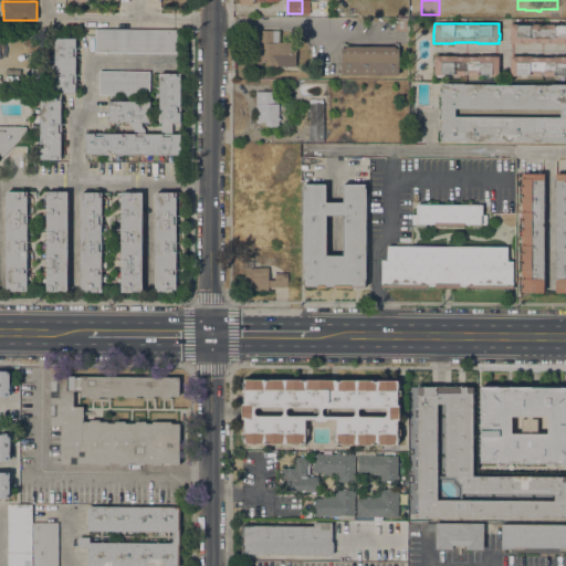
[(565,43),(553,43),(531,43),(510,43),(510,39),(509,39),(509,33),(510,33),(510,23),(565,23),(565,43)]
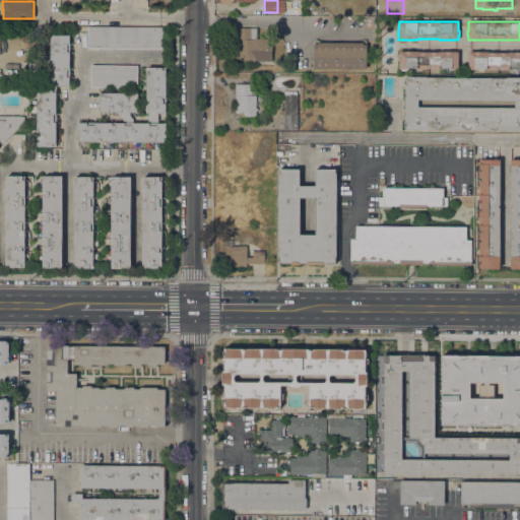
[(166,28),(166,49),(87,48),(87,27),(166,28)]
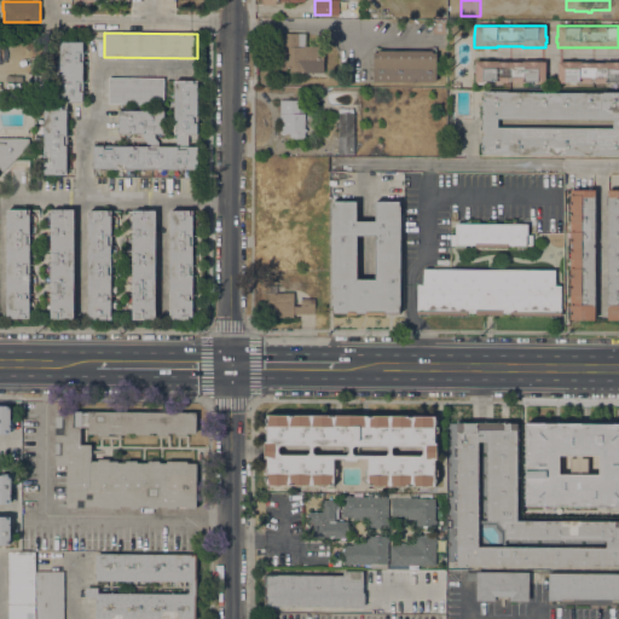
[(304,73),(304,71),(289,71),(289,67),(287,67),(287,70),(279,70),(279,33),(305,33),(305,46),(323,46),(323,73),(304,73)]
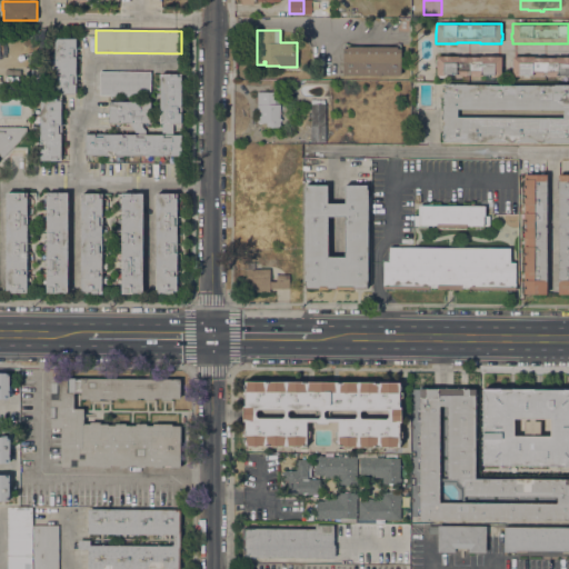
[(55,38),(76,38),(76,95),(55,95),(55,38)]
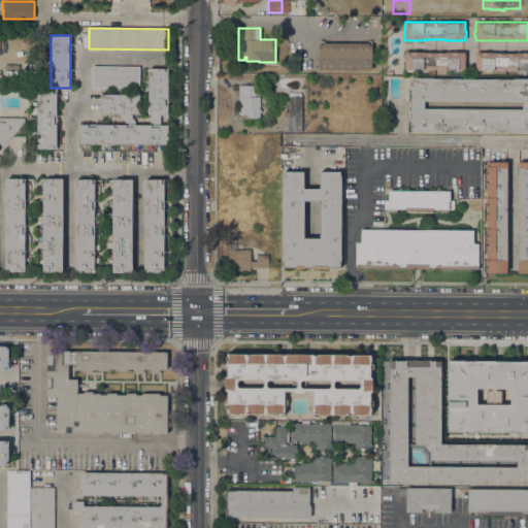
[(318,69),(319,44),(322,44),(322,43),(368,43),(368,45),(372,45),(372,70),(318,69)]
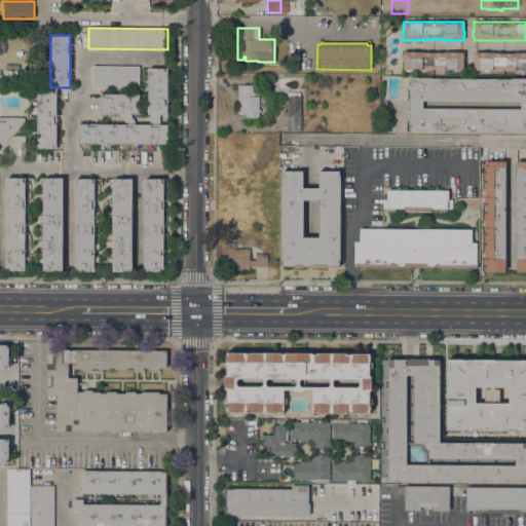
[(463,52),(463,55),(464,55),(464,62),(463,62),(463,70),(456,70),(446,70),(435,70),(435,69),(431,69),(431,70),(420,70),(420,69),(410,69),(410,70),(403,70),(403,61),(403,55),(403,51),(463,52)]
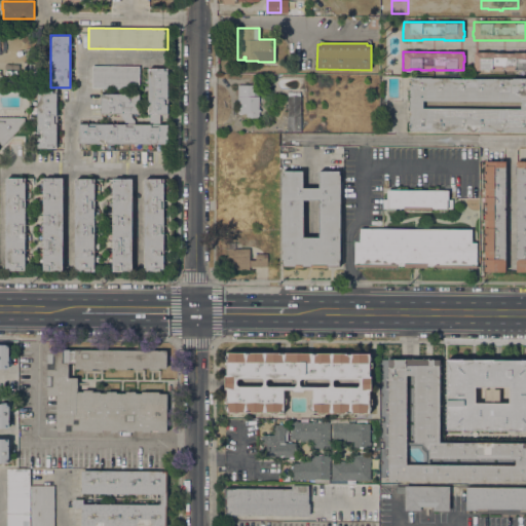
[(494,52),(494,53),(514,53),(514,52),(525,52),(525,70),(516,70),(516,71),(505,71),(505,69),(501,69),(501,71),(491,71),(491,70),(481,70),(474,70),(474,62),(473,62),(473,58),(474,58),(474,52),(494,52)]
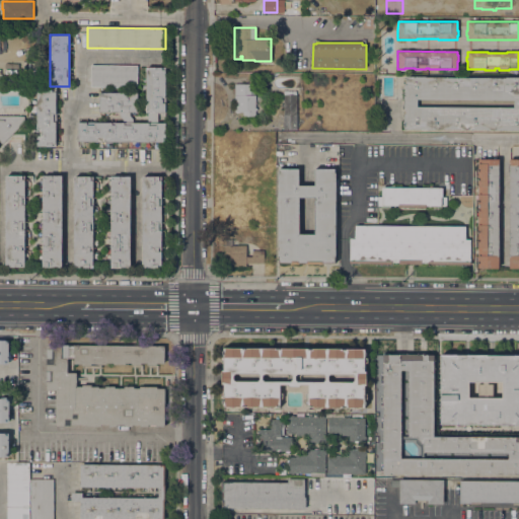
[(41,64),(40,81),(32,80),(32,75),(27,75),(28,63),(41,64)]
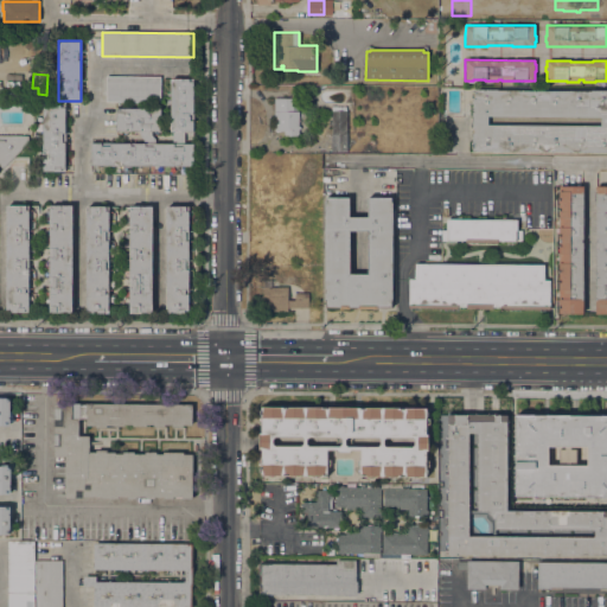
[(160,76),(160,102),(106,102),(106,76),(160,76)]
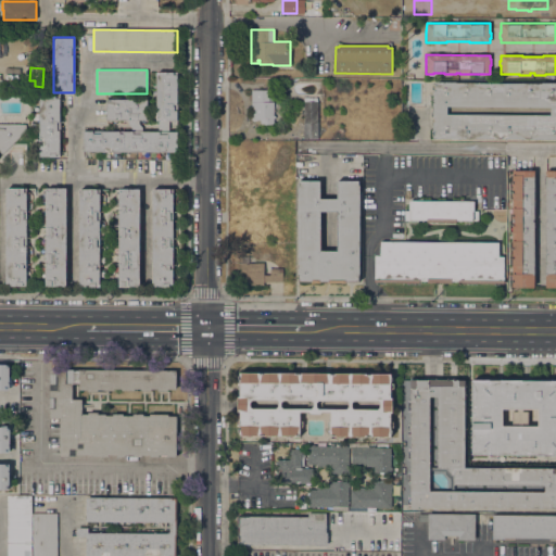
[(156,121),(156,72),(177,72),(177,121),(168,121),(168,131),(159,131),(159,121),(156,121)]
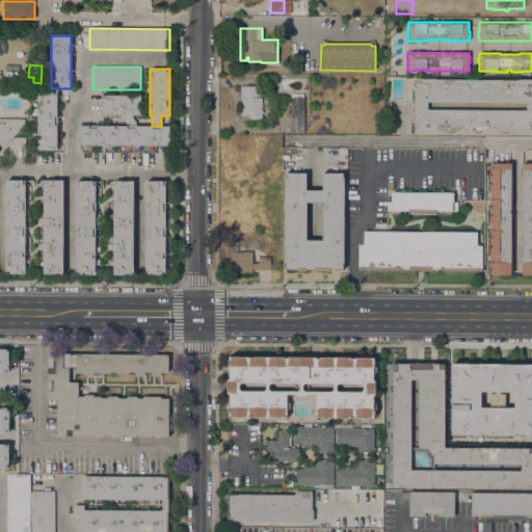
[(531,133),(414,132),(414,130),(415,130),(416,125),(414,125),(414,116),(415,116),(415,111),(414,111),(414,100),(415,100),(415,95),(414,95),(414,86),(416,86),(416,81),(414,81),(414,78),(435,79),(519,80),(519,79),(531,79),(531,133)]
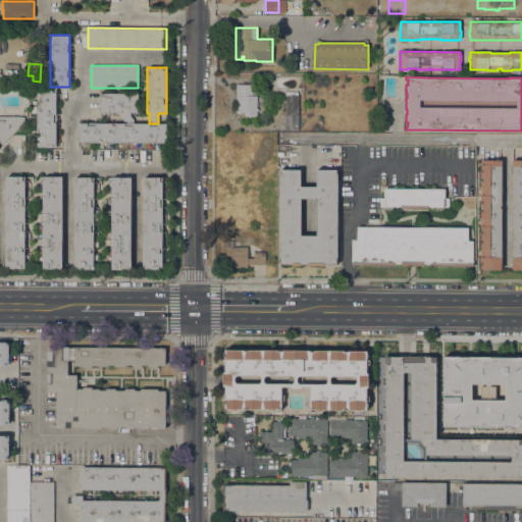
[(236,85),(256,85),(256,108),(258,108),(258,111),(256,111),(256,117),(250,117),(249,118),(246,118),(245,117),(244,117),(244,113),(236,113),(236,85)]
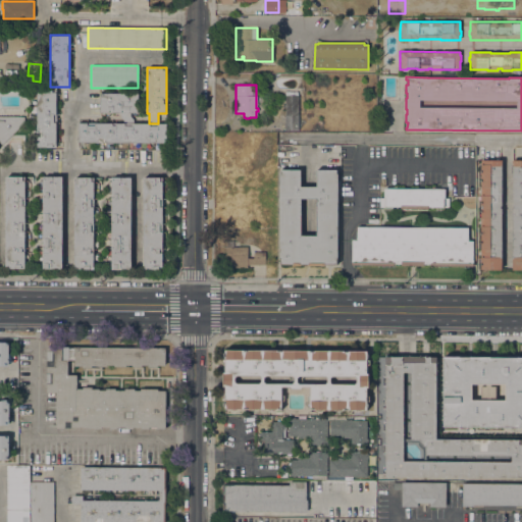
[(37,90),(56,90),(56,148),(37,147),(37,90)]
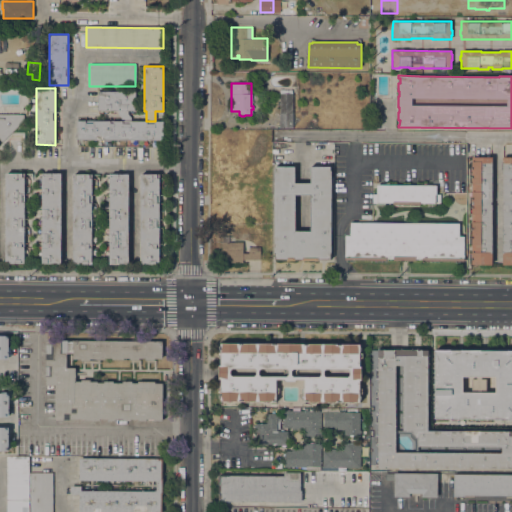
[(293,113),(293,128),(279,128),(279,112),(280,94),(280,89),(293,89),(292,94),(292,113),(293,113)]
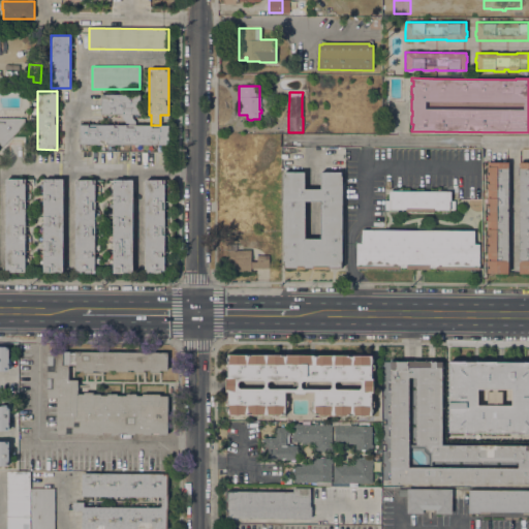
[(139,115),(131,115),(131,117),(135,121),(135,125),(125,125),(125,122),(122,118),(122,114),(101,114),(101,94),(141,94),(139,115)]
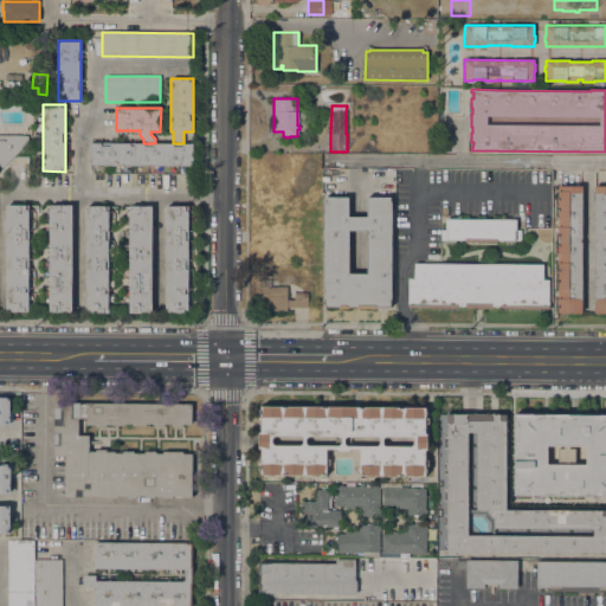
[(0,135),(27,135),(27,142),(1,168),(0,166),(0,135)]
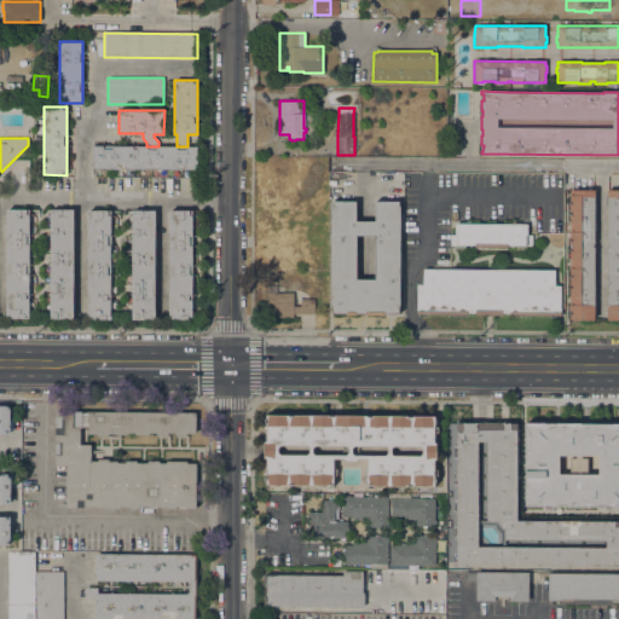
[(92,168),(92,145),(146,146),(158,146),(197,146),(197,169),(92,168)]
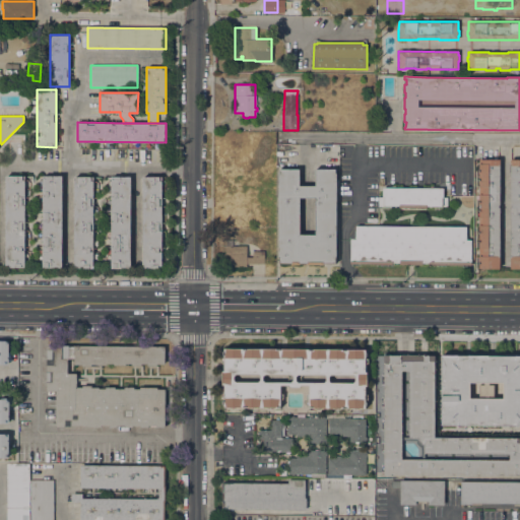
[(500,268),(478,268),(478,159),(500,159),(500,268)]
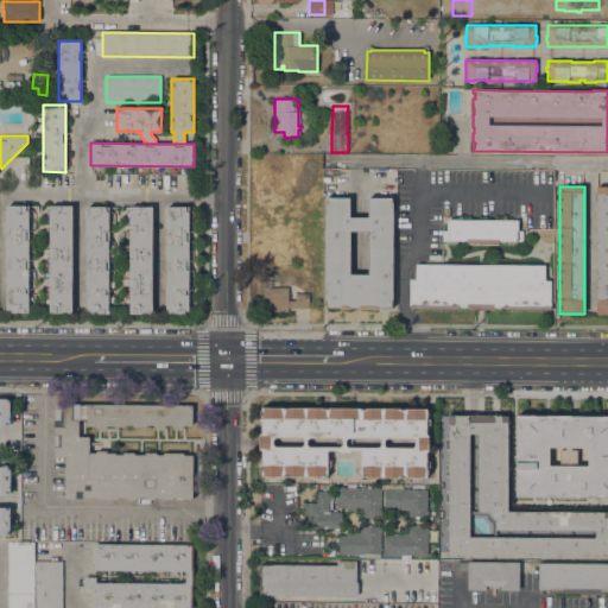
[(596,187),(607,187),(607,314),(596,314),(596,187)]
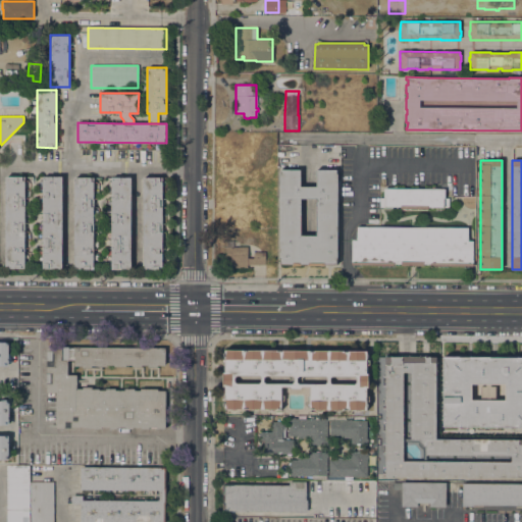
[(308,266),(308,265),(300,265),(300,266),(292,266),(292,265),(280,265),(280,258),(279,258),(278,174),(280,174),(280,169),(300,169),(300,187),(316,187),(316,170),(336,170),(336,174),(337,174),(337,259),(336,259),(336,265),(324,265),(324,266),(308,266)]
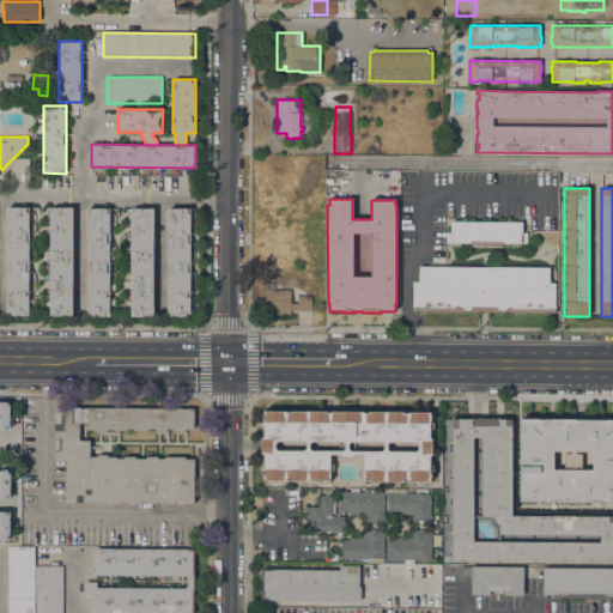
[(6,207),(29,207),(29,315),(6,315),(6,207)]
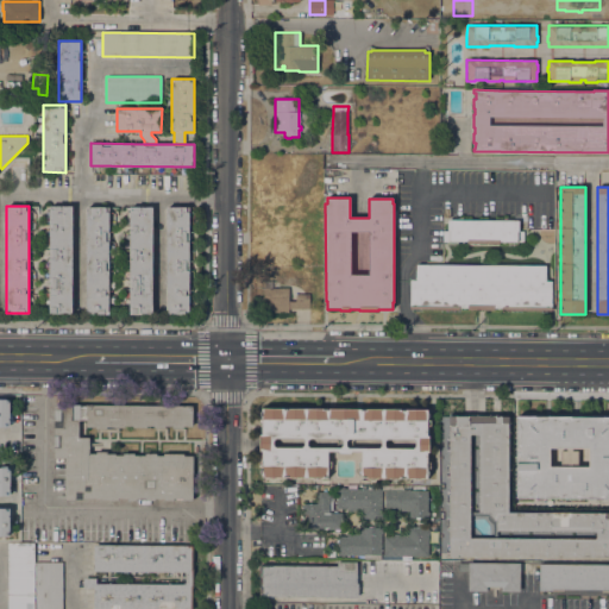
[(50,206),(73,206),(73,313),(50,313),(50,206)]
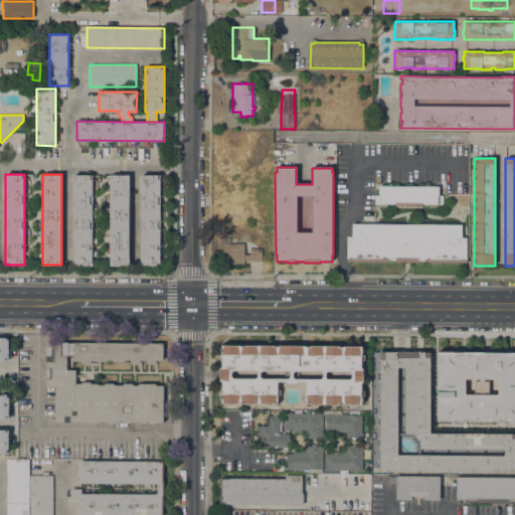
[(72,175),(93,175),(93,266),(72,266),(72,175)]
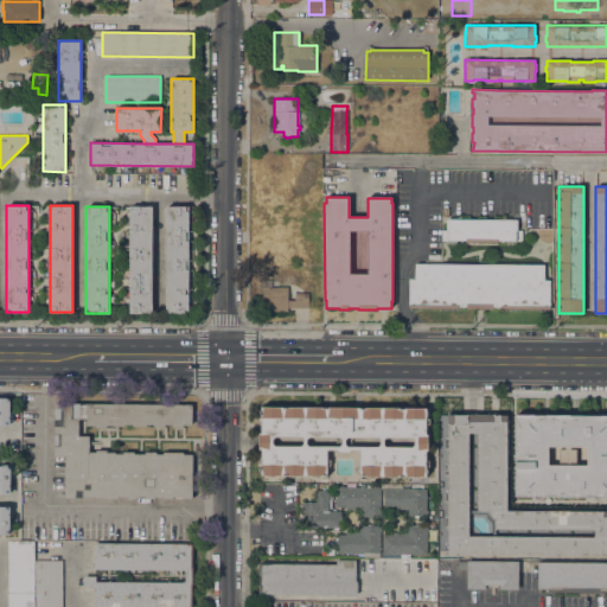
[(129,206),(152,206),(152,313),(129,313),(129,206)]
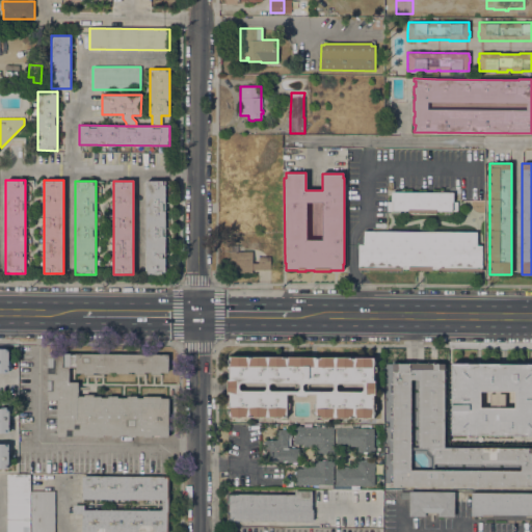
[(145,181),(165,181),(165,274),(145,274),(145,181)]
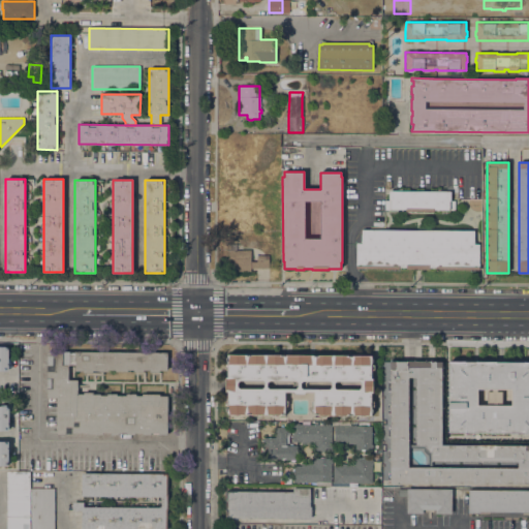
[(450,191),(450,200),(455,200),(455,211),(449,211),(449,212),(441,212),(442,210),(433,210),(433,212),(405,212),(405,210),(397,210),(397,211),(390,211),(390,210),(384,210),(384,200),(389,200),(389,191),(450,191)]
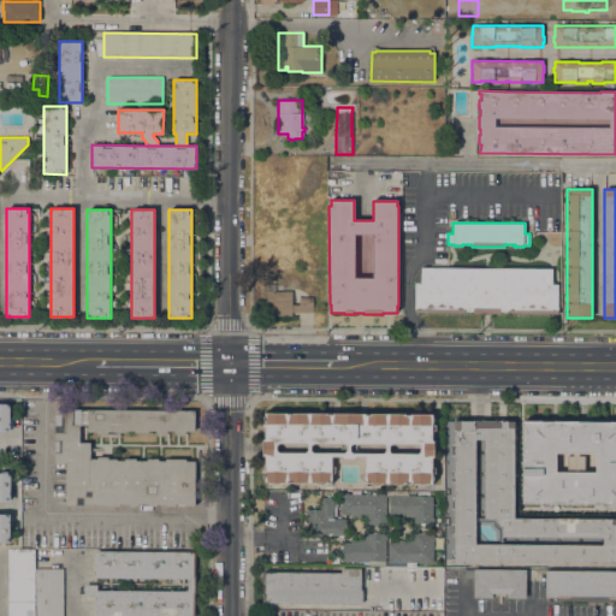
[(499,313),(473,313),(473,311),(465,311),(465,313),(415,313),(415,283),(421,283),(421,267),(422,267),(422,266),(431,266),(431,267),(452,267),(452,265),(469,265),(469,268),(504,268),(504,266),(521,265),(521,268),(542,268),(542,266),(551,266),(551,268),(551,284),(558,284),(557,314),(508,314),(508,312),(499,312),(499,313)]
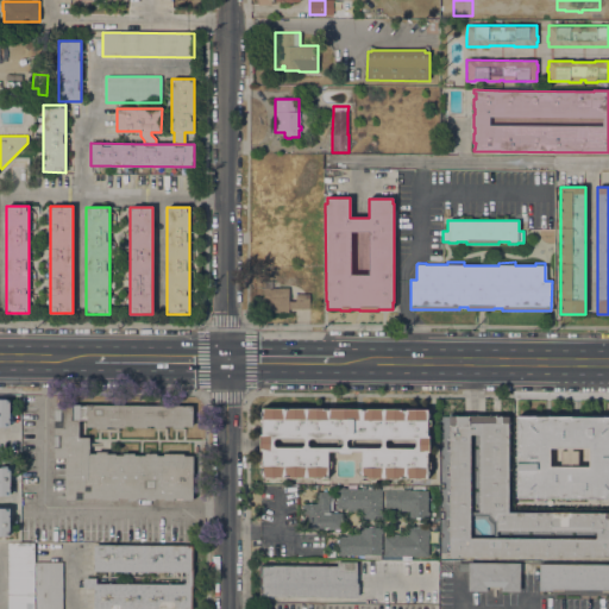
[(274,288),(288,288),(288,295),(296,295),(296,294),(309,294),(309,309),(288,309),(288,313),(269,313),(269,302),(264,302),(264,288),(264,281),(274,281),(274,288)]
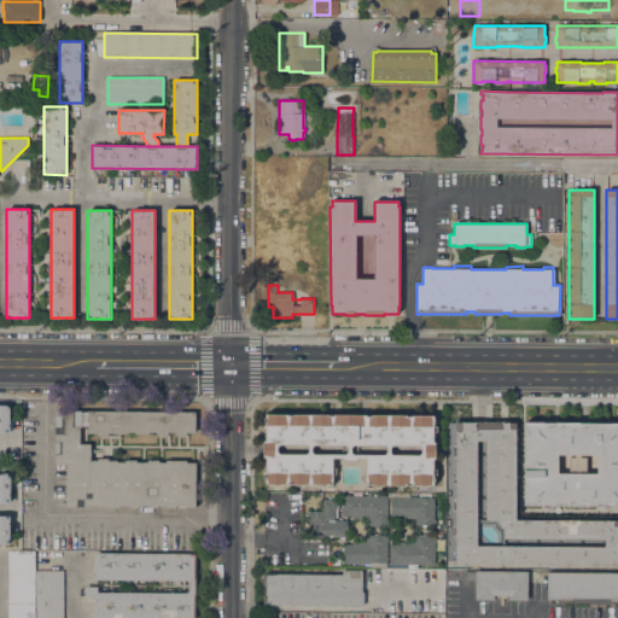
[(0,432),(0,404),(11,404),(10,433),(0,432)]
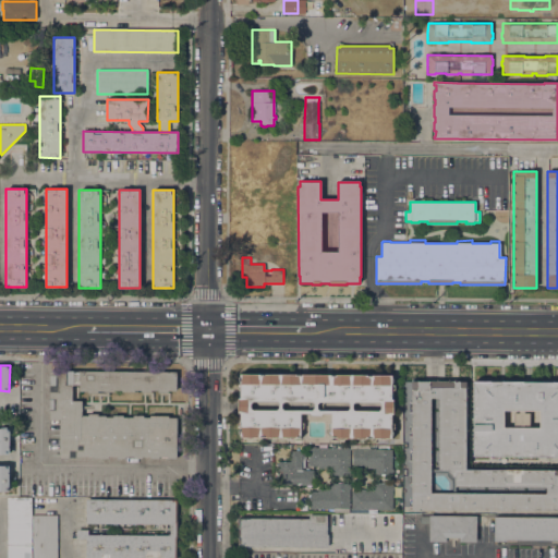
[(49,371),(177,371),(177,390),(168,390),(168,392),(158,392),(158,390),(150,390),(150,392),(141,392),(141,390),(134,390),(134,392),(121,392),(121,390),(114,390),(114,391),(97,391),(97,393),(87,392),(87,391),(79,391),(79,385),(72,385),(72,400),(82,400),(82,415),(87,415),(87,413),(98,413),(98,415),(106,415),(106,417),(112,417),(112,415),(123,415),(123,417),(133,417),(133,415),(143,415),(143,417),(149,417),(149,415),(169,415),(169,417),(177,417),(177,459),(150,459),(150,457),(142,457),(142,458),(134,458),(134,457),(125,457),(125,458),(117,458),(117,456),(108,456),(108,458),(92,458),(92,456),(77,456),(77,458),(59,458),(60,420),(49,420),(49,371)]
